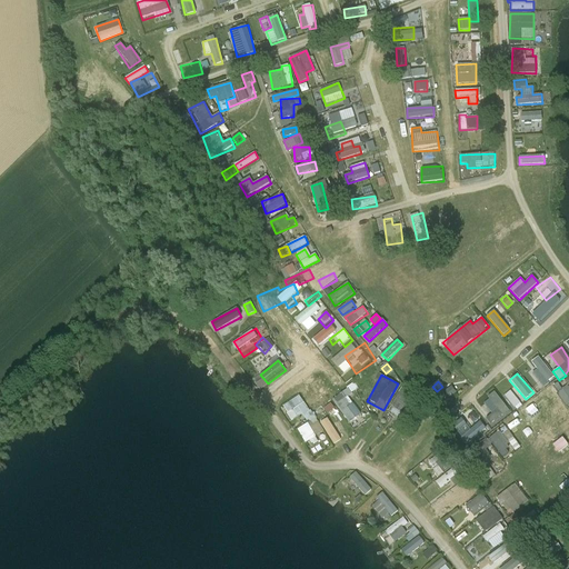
[(568,387),(567,386),(561,389),(557,382),(539,395),(549,410),(562,402),(565,406),(568,402),(568,387)]
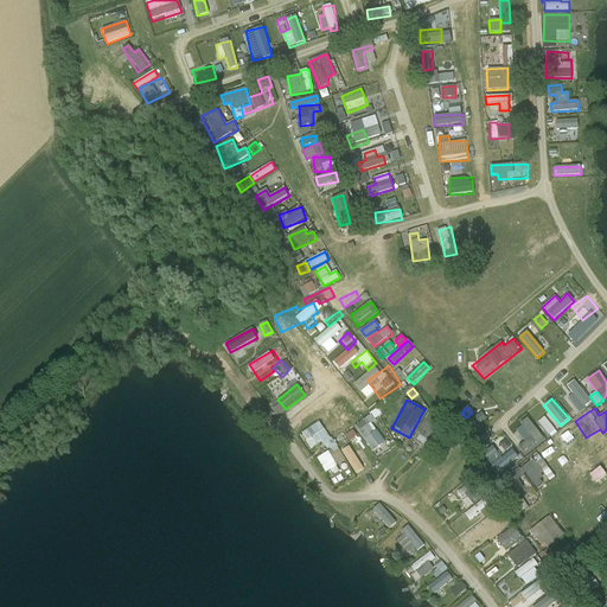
[(377,410),(355,425),(371,451),(383,443),(371,423),(381,416),(377,410)]
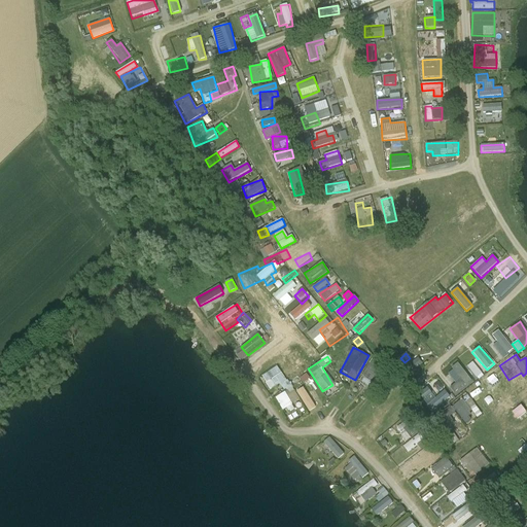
[(475,361),(467,365),(475,378),(482,374),(475,361)]
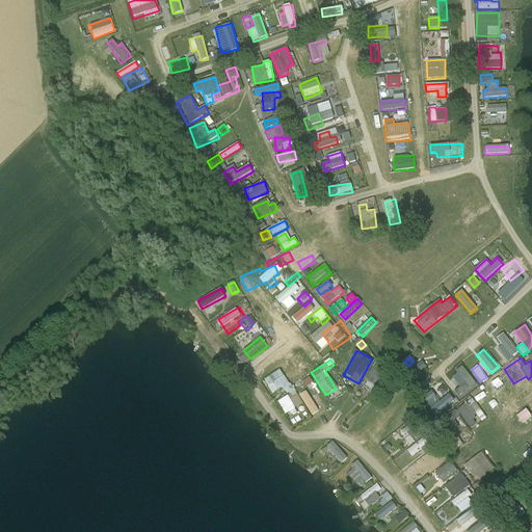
[(452,377),(459,388),(454,391),(458,396),(475,386),(463,366),(456,370),(458,373),(452,377)]
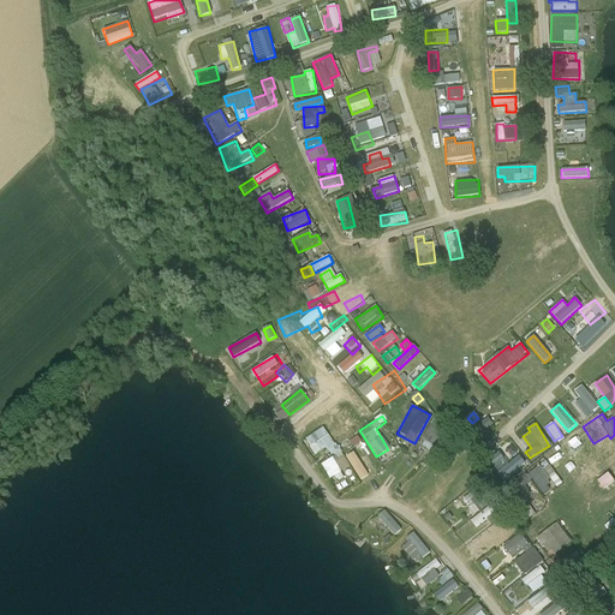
[(433,453),(446,435),(431,425),(419,445),(433,453)]
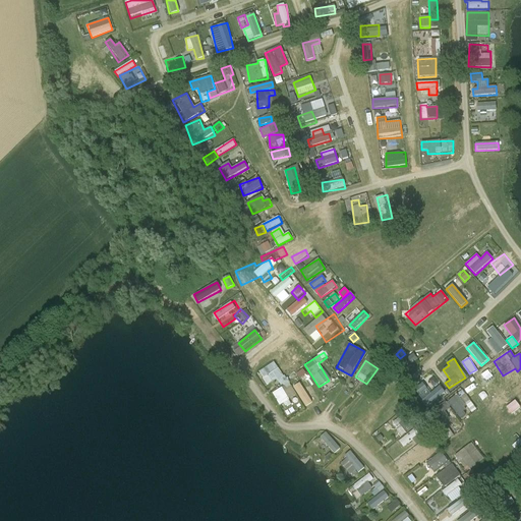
[(258,371),(266,385),(277,380),(280,386),(286,383),(275,362),(258,371)]
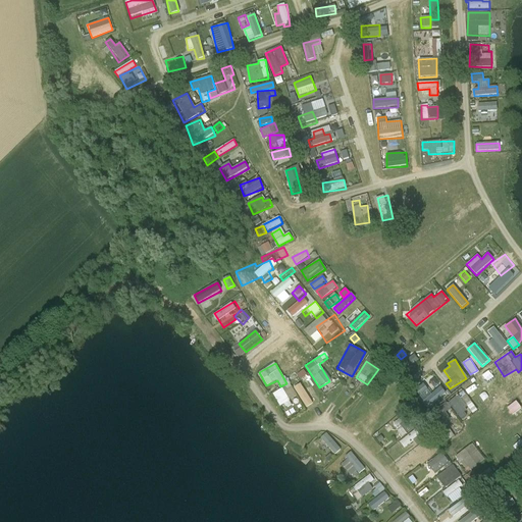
[(304,372),(299,374),(303,383),(308,381),(304,372)]
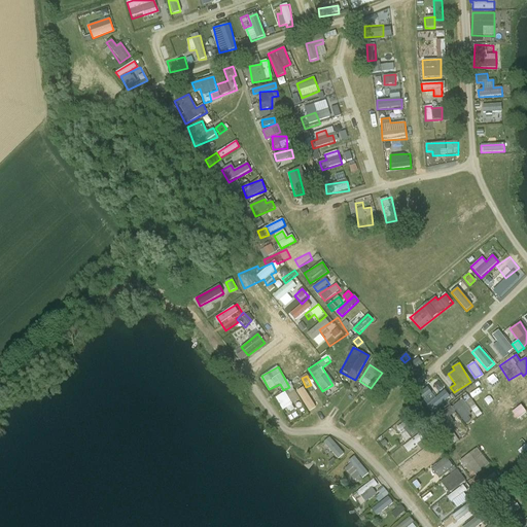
[(308,413),(316,409),(313,403),(319,400),(314,389),(306,393),(303,388),(296,391),(308,413)]
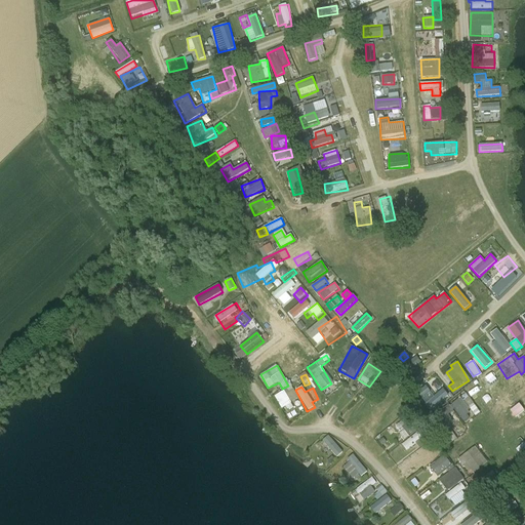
[(433,396),(437,403),(448,397),(444,390),(433,396)]
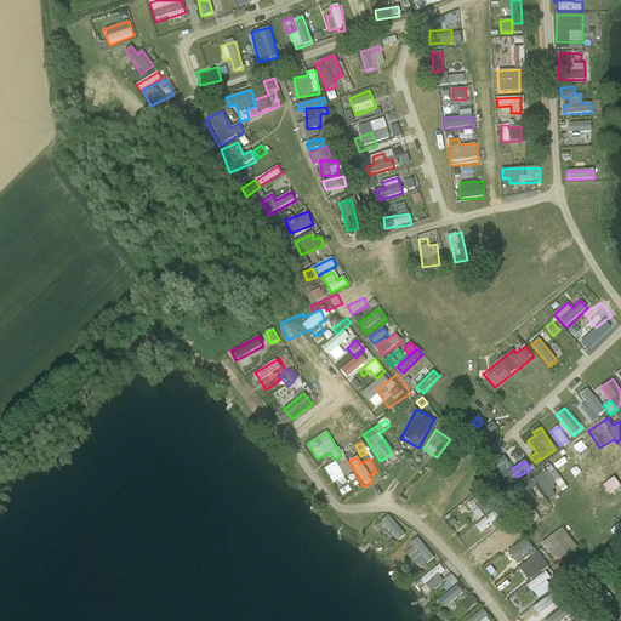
[(337,489),(348,483),(335,462),(325,468),(337,489)]
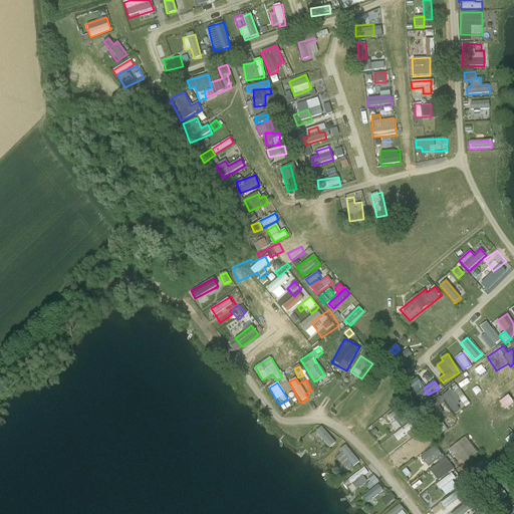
[(452,389),(441,397),(454,414),(459,411),(456,405),(460,402),(452,389)]
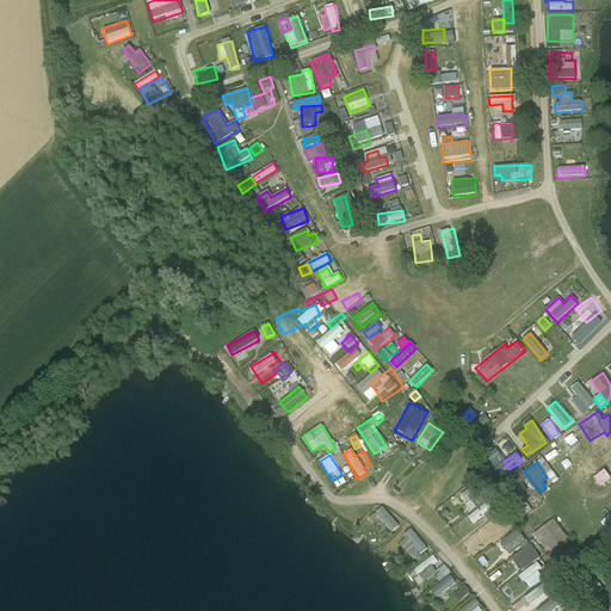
[(545,462),(541,467),(553,485),(559,480),(545,462)]
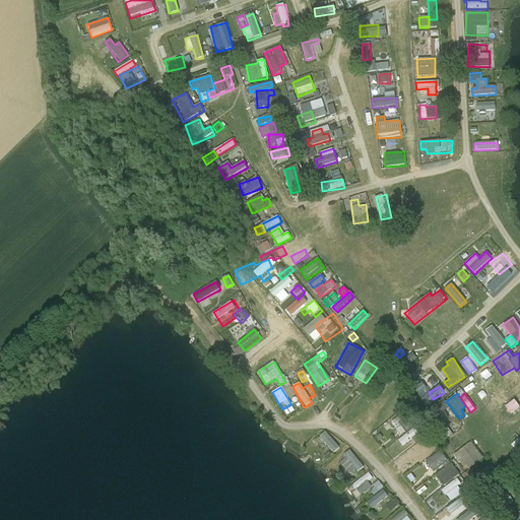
[(441,404),(443,410),(449,408),(447,402),(441,404)]
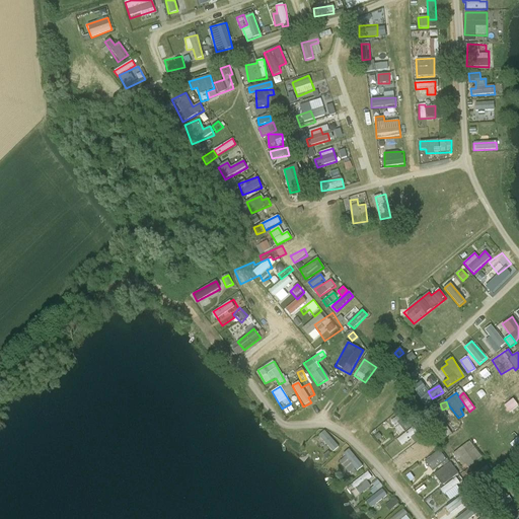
[(445,438),(451,435),(447,427),(441,430),(445,438)]
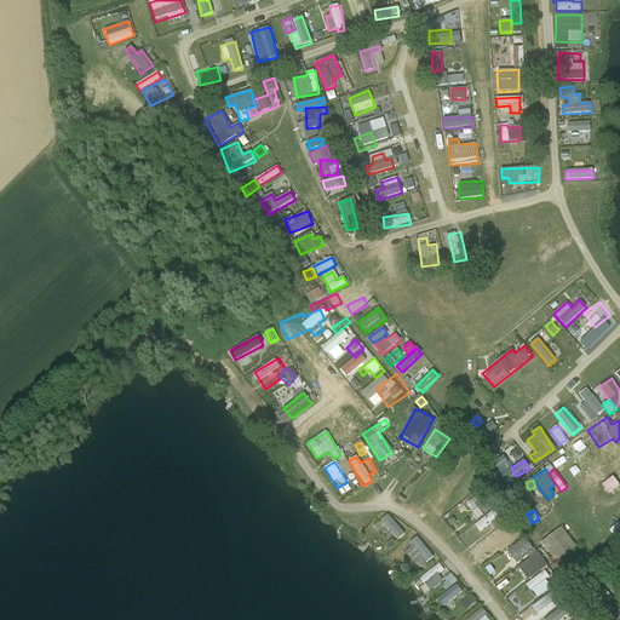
[(481,533),(498,518),(492,511),(475,526),(481,533)]
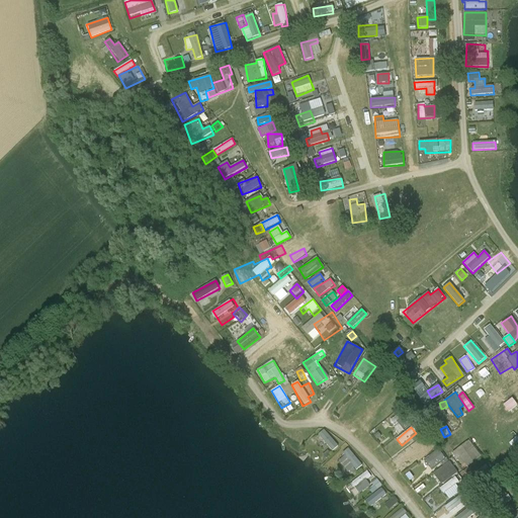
[(324,430),(317,436),(332,451),(339,445),(324,430)]
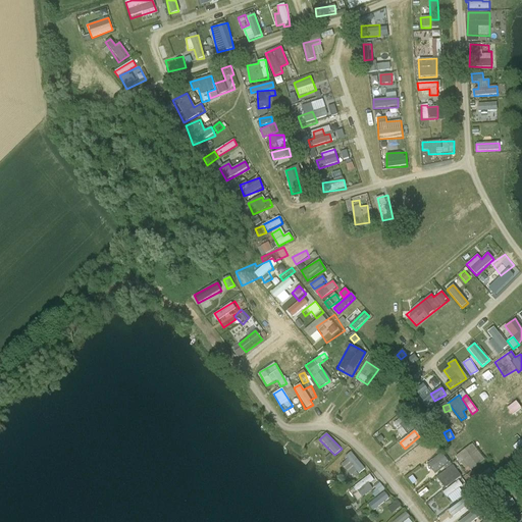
[(473,444),(456,457),(468,473),(485,460),(473,444)]
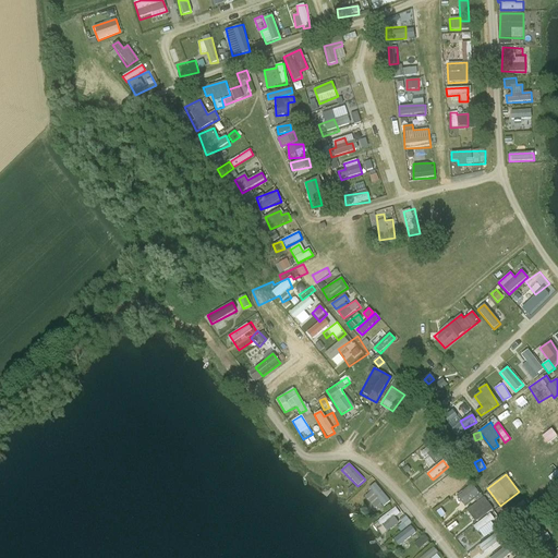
[(436,497),(441,494),(444,498),(456,490),(449,480),(432,489),(436,497)]
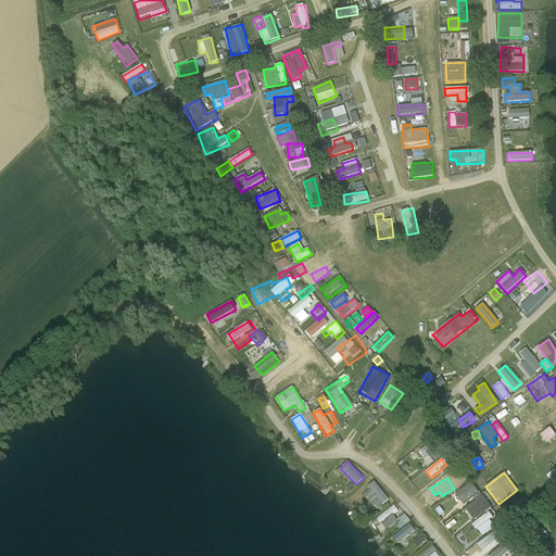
[(464,506),(479,493),(470,482),(455,495),(464,506)]
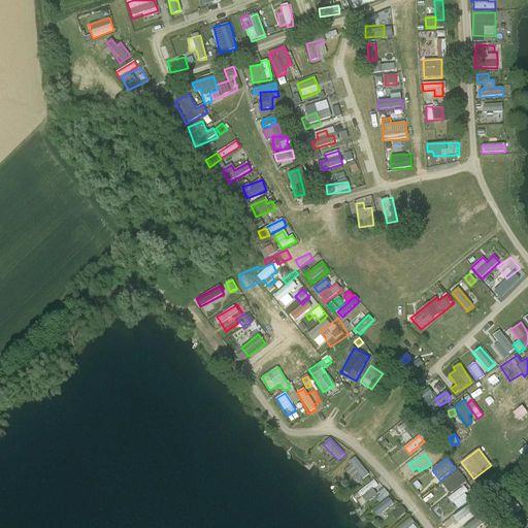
[(357,459),(345,466),(357,484),(368,475),(357,459)]
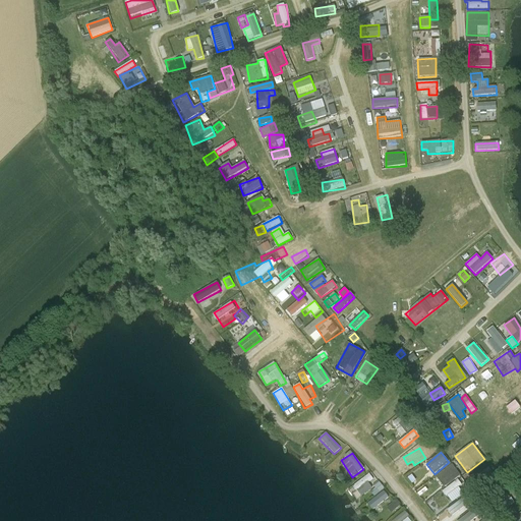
[(451,464),(435,478),(445,488),(460,474),(451,464)]
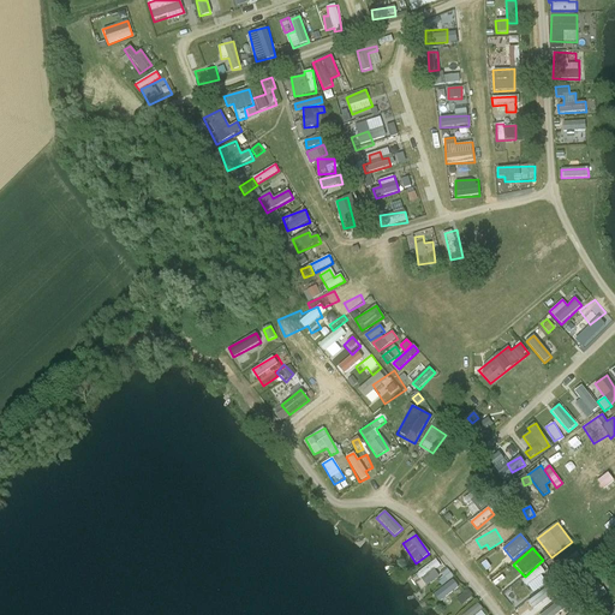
[(578,553),(567,560),(575,573),(586,566),(578,553)]
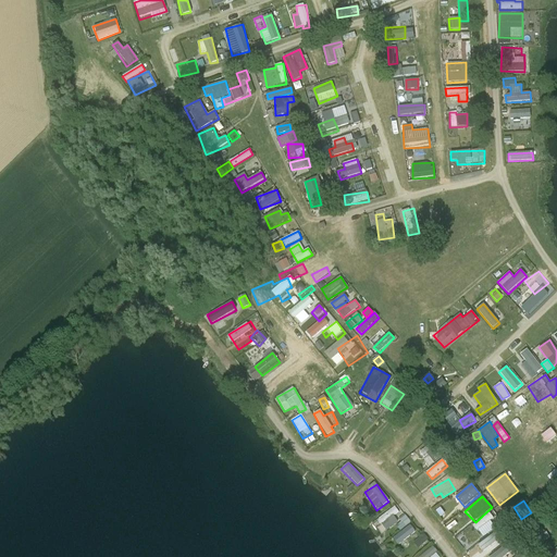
[(385,531),(398,524),(394,516),(399,512),(396,508),(378,518),(385,531)]
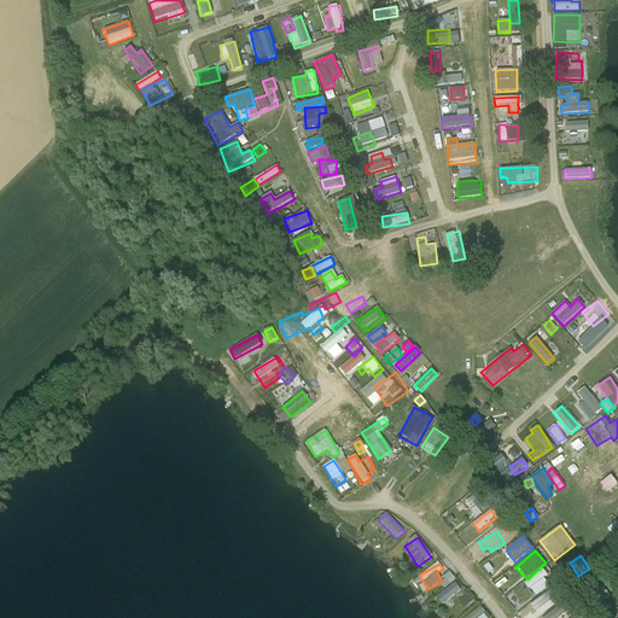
[(542,570),(524,583),(529,589),(538,583),(544,590),(553,584),(542,570)]
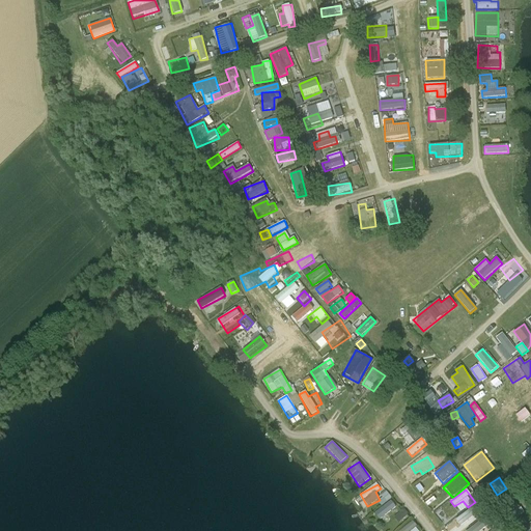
[(387,493),(378,500),(381,505),(391,499),(387,493)]
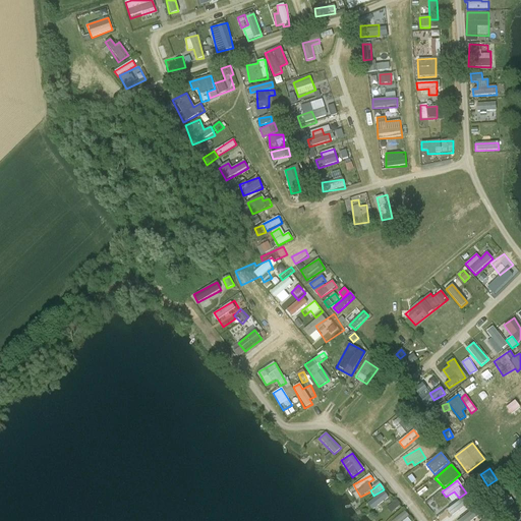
[(385,491),(367,503),(370,508),(389,498),(385,491)]
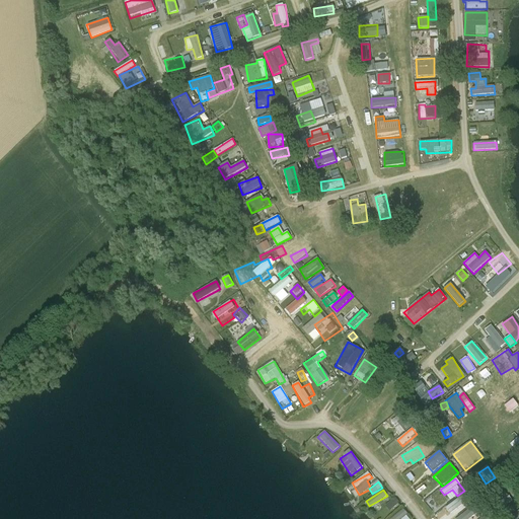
[(465,518),(474,518),(477,517),(466,504),(469,502),(462,494),(451,504),(461,514),(465,518)]
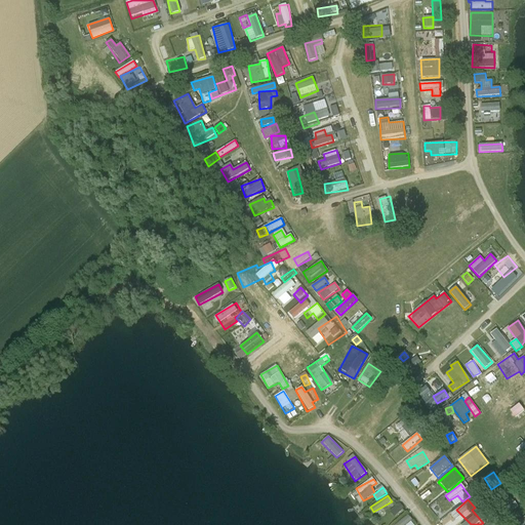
[(399,503),(390,513),(395,518),(404,509),(399,503)]
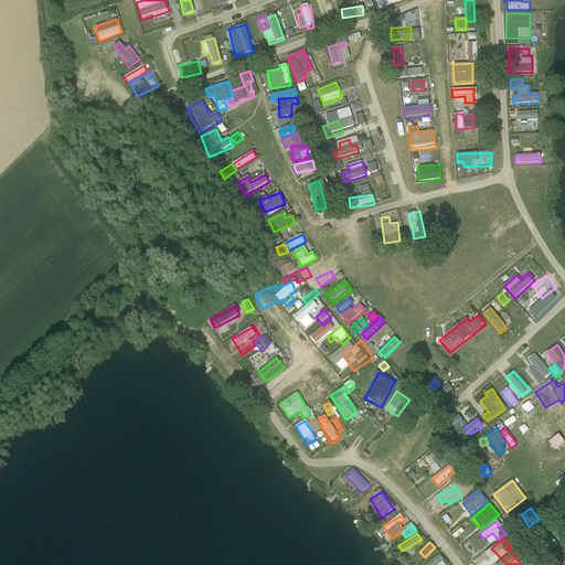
[(446,564),(438,555),(425,564),(446,564)]
